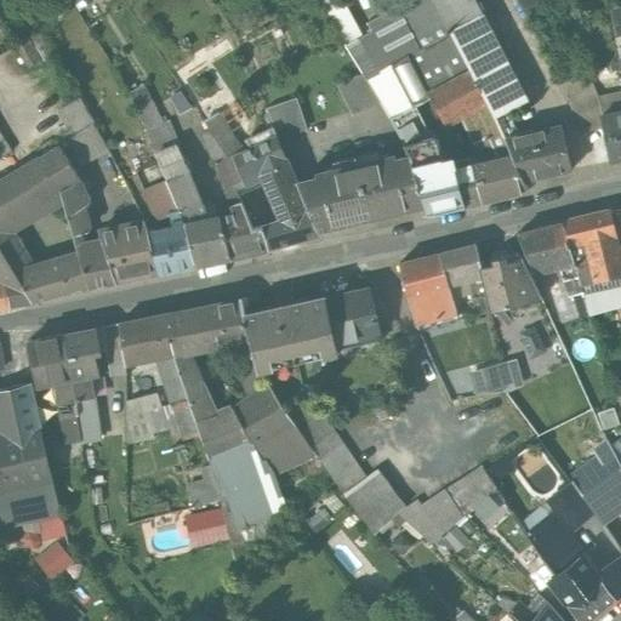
[(522,106),(477,18),(474,20),(463,0),(433,0),(451,33),(453,35),(496,118),(522,106)]
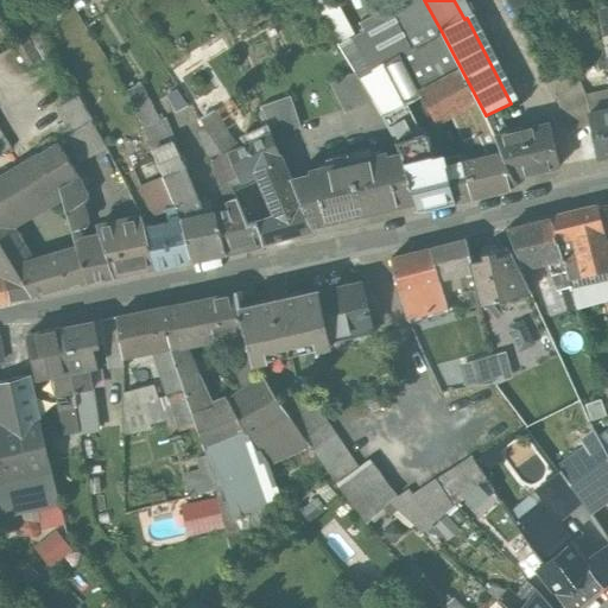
[(23,38),(35,62),(55,52),(43,29),(23,38)]
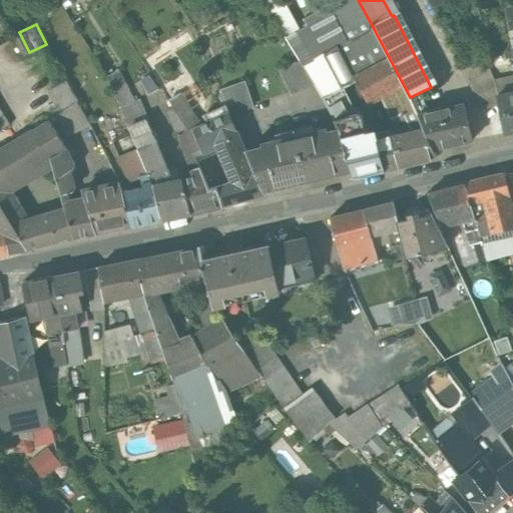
[(308,25),(286,39),(300,62),(303,66),(325,53),(308,25)]
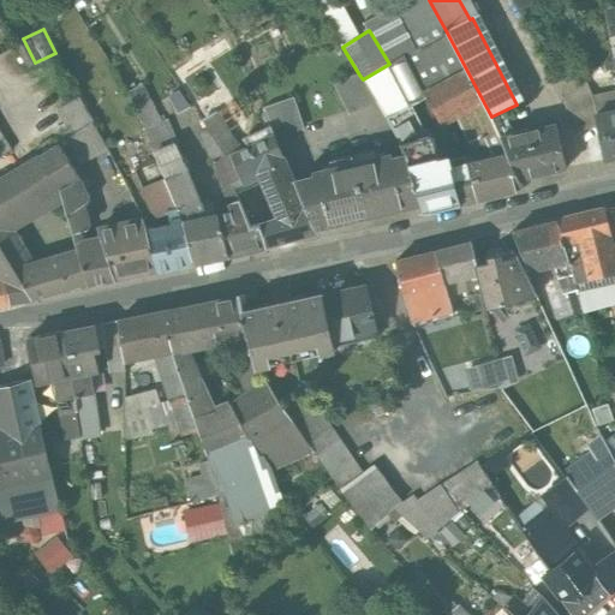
[(447,33),(404,55),(424,95),(425,95),(440,124),(458,114),(458,119),(470,144),(497,131),(493,119),(491,117),(448,35),(447,33)]
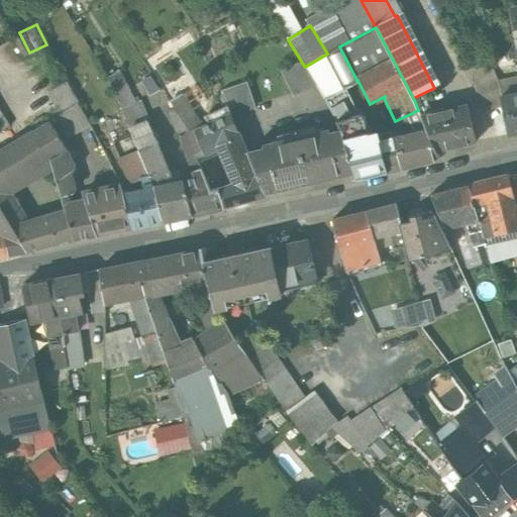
[(327,54),(305,67),(316,84),(325,99),(344,89),(345,88),(327,54)]
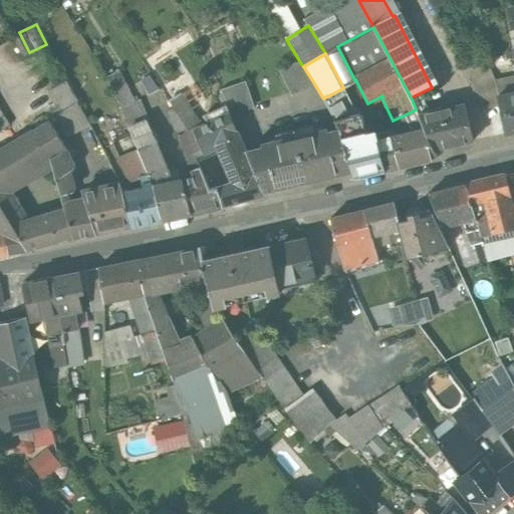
[(487,61),(464,71),(474,91),(496,83),(487,61)]
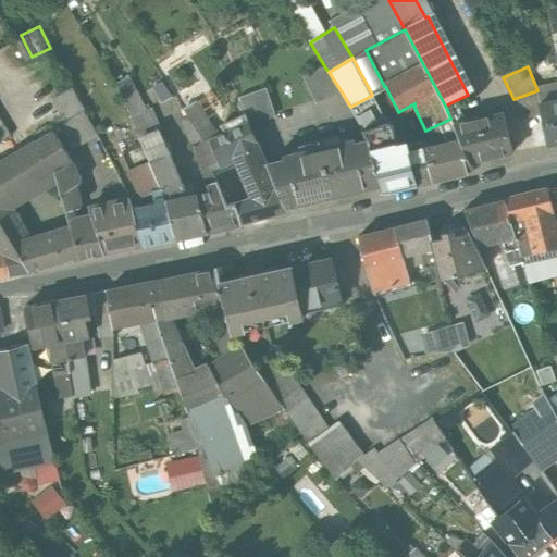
[(325,67),(302,78),(316,102),(341,90),(329,72),(325,67)]
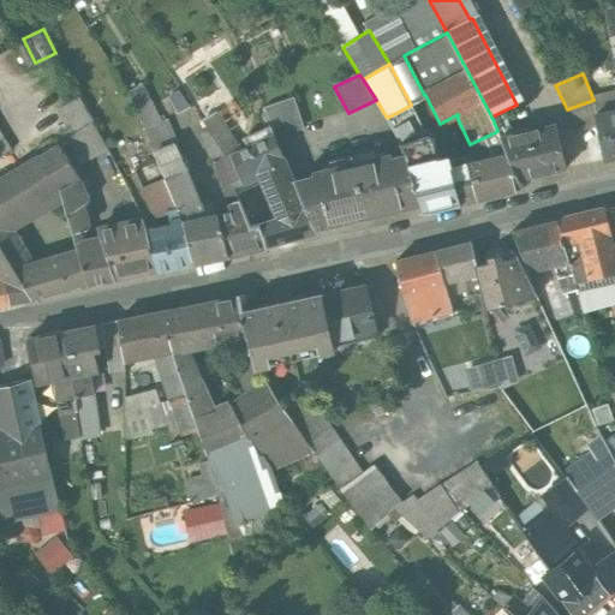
[(294,99),(263,109),(274,135),(304,127),(294,99)]
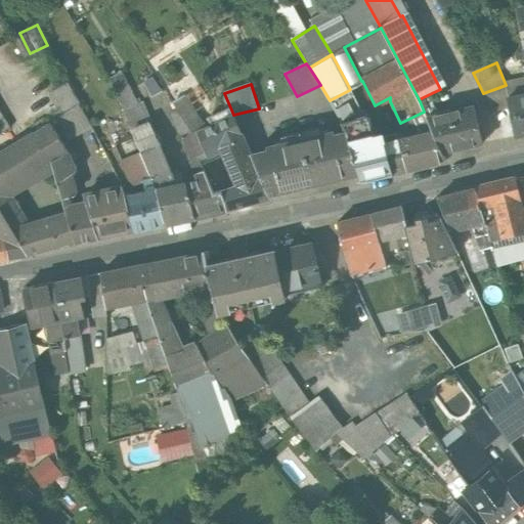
[(177,90),(167,95),(172,103),(181,97),(177,90)]
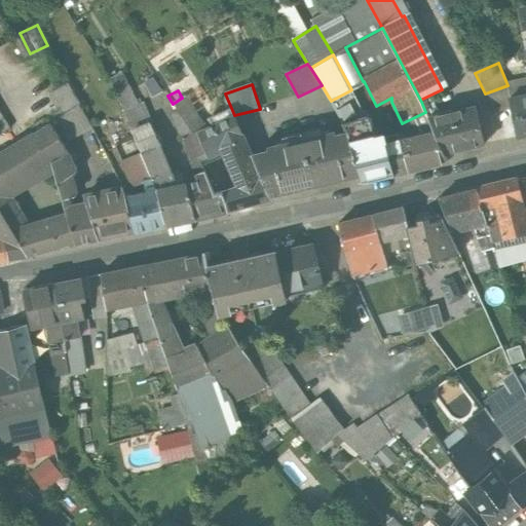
[(376,142),(366,144),(361,126),(368,123),(350,90),(331,101),(343,123),(347,134),(348,137),(360,174),(363,182),(408,172),(400,139),(377,145),(376,142)]
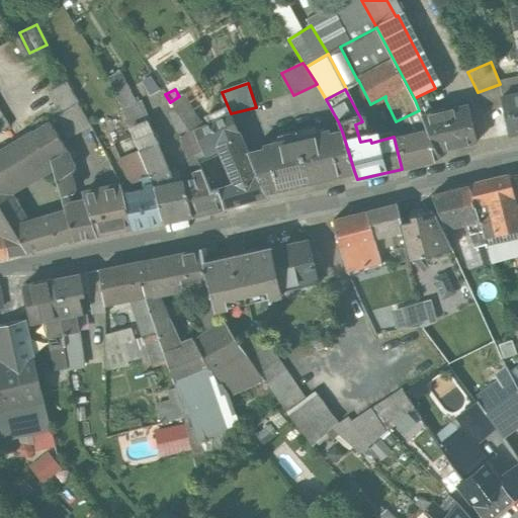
[(517,93),(502,97),(510,136),(517,133),(517,93)]
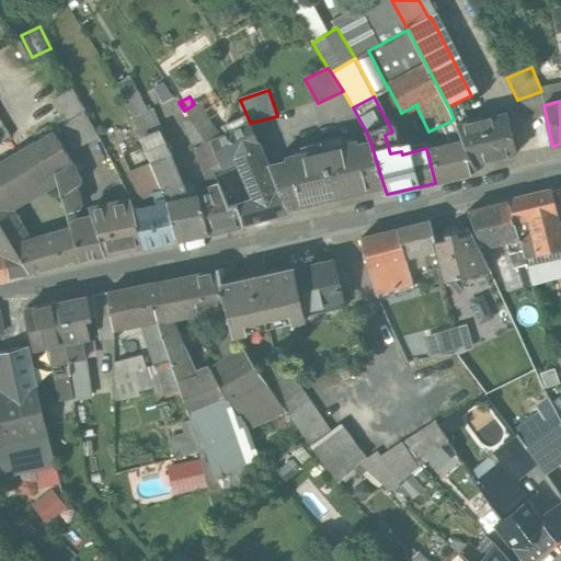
[(75,167),(63,146),(72,140),(76,147),(98,137),(86,113),(36,142),(56,175),(67,214),(75,212),(76,212),(80,205),(76,191),(82,189),(80,184),(81,183),(75,167)]
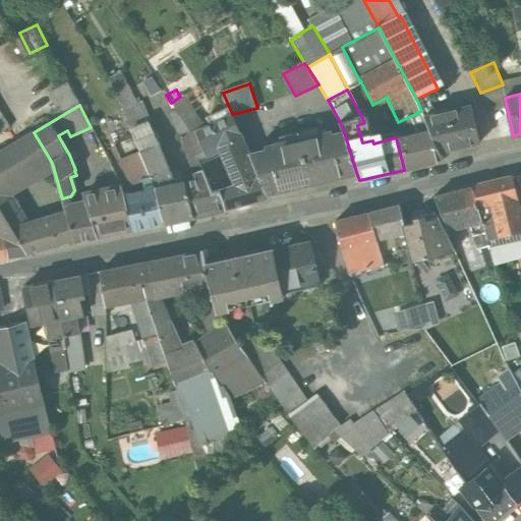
[(470,106),(423,117),(429,129),(441,152),(480,142),(471,105),(470,106)]
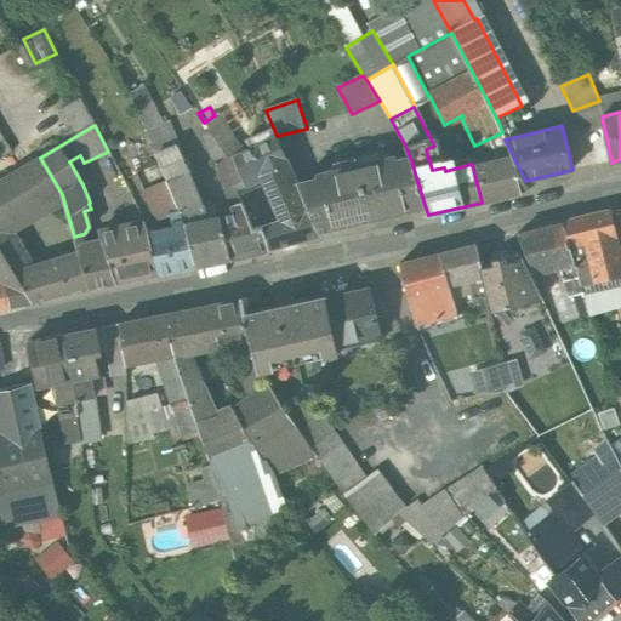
[(268,141),(265,132),(255,137),(258,144),(233,157),(244,181),(246,187),(263,178),(279,220),(262,226),(269,250),(320,235),(318,231),(298,184),(296,180),(277,136),(268,141)]
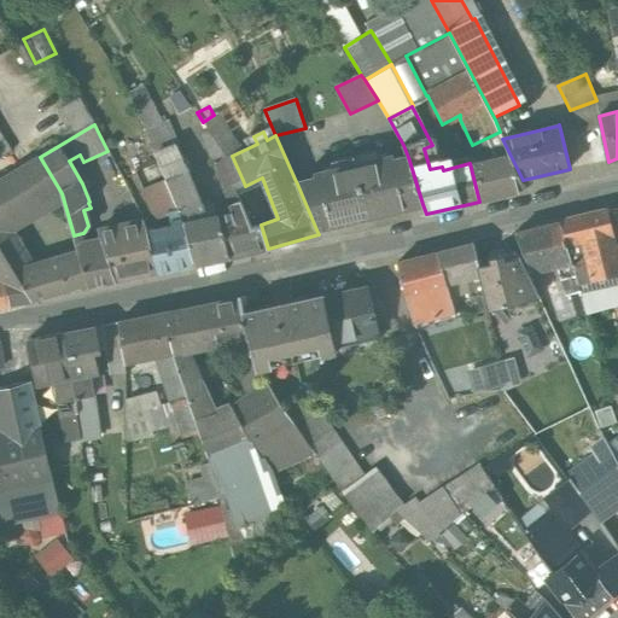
[(500,132),(472,145),(481,161),(509,153),(502,139),(500,132)]
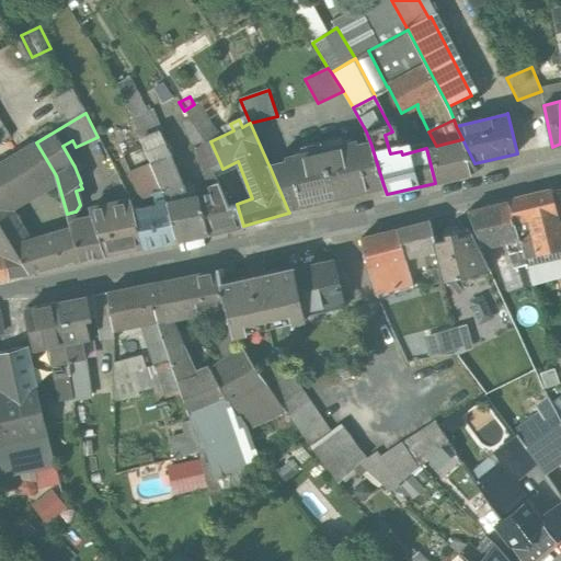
[(160,133),(141,140),(144,147),(150,163),(170,156),(160,133)]
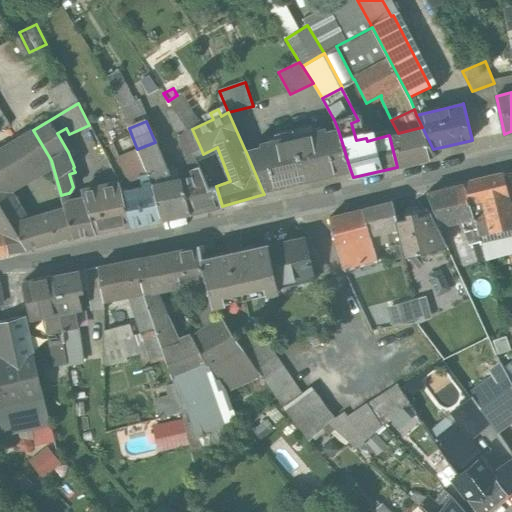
[(326,130),(313,133),(312,126),(293,130),(305,180),(350,169),(339,133),(338,130),(327,133),(326,130)]
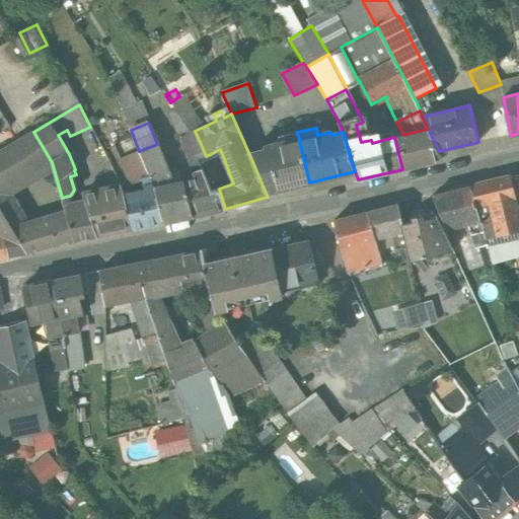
[(403,135),(394,137),(402,169),(442,160),(439,151),(428,129),(403,135)]
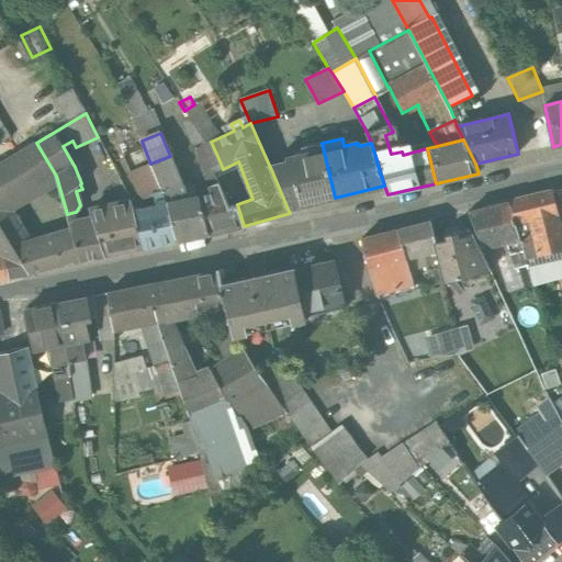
[(211,142),(194,147),(211,193),(217,210),(229,206),(224,194),(211,168),(221,164),(211,142)]
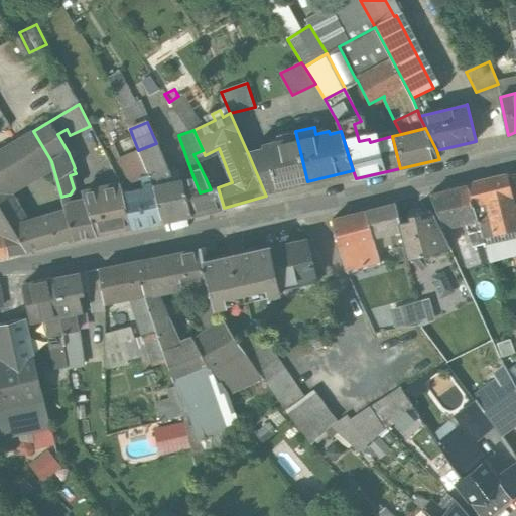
[(33,131),(0,150),(0,191),(4,189),(51,161),(33,131)]
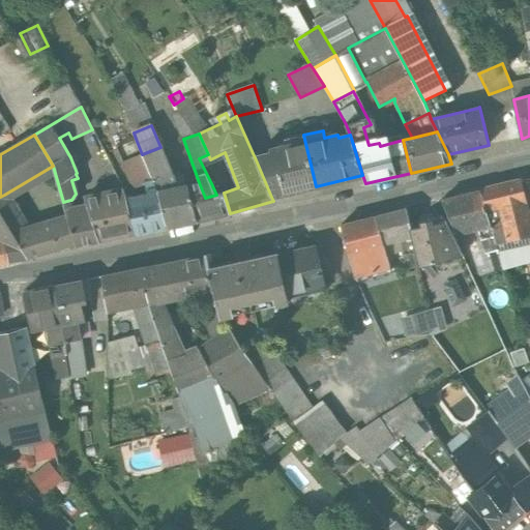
[(286,147),(271,150),(271,153),(255,157),(271,197),(316,186),(303,135),(284,140),(286,147)]
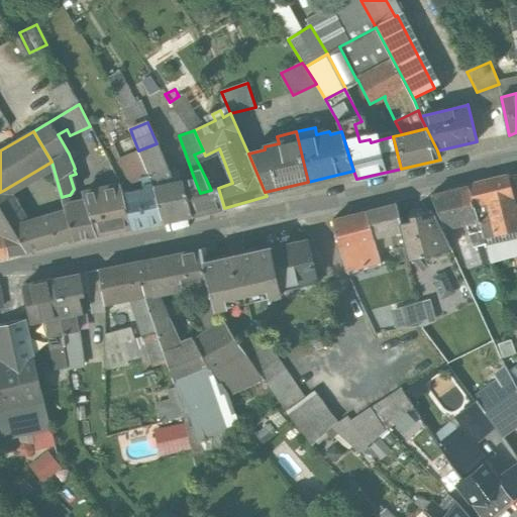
[(132,135),(113,143),(130,184),(141,179),(145,189),(154,187),(138,150),(132,135)]
